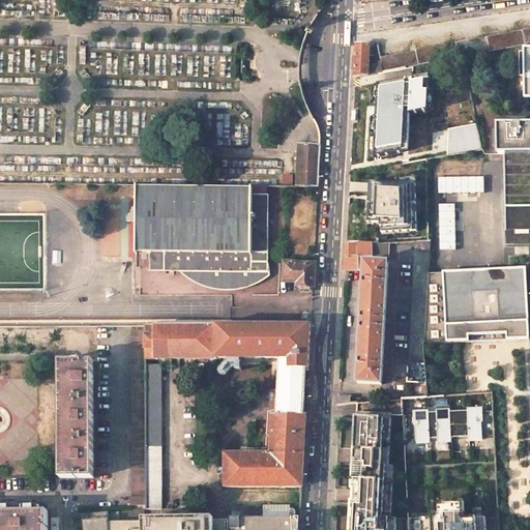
[(529,28),(381,58),(382,63),(384,72),(464,57),(529,43),(529,28)]
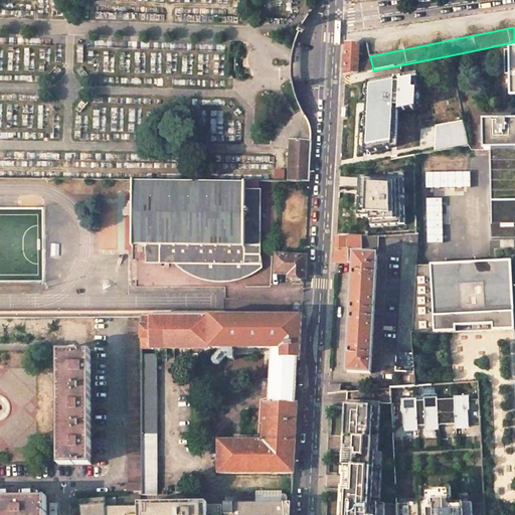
[(359,44),(347,43),(346,59),(345,75),(354,73),(357,73),(358,64),(358,54),(359,44)]
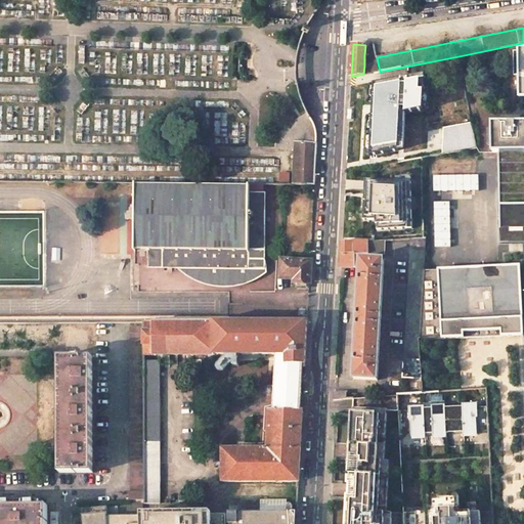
[(523,48),(519,49),(519,51),(514,51),(514,75),(519,75),(519,96),(523,96),(523,48)]
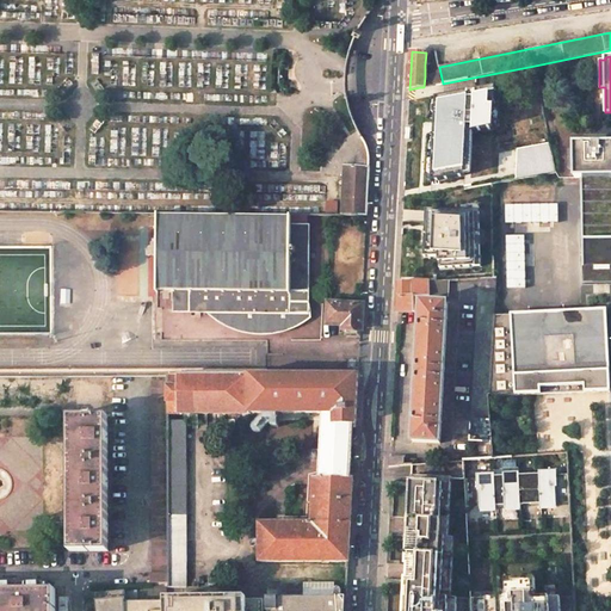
[(440,73),(425,76),(424,87),(443,84),(440,73)]
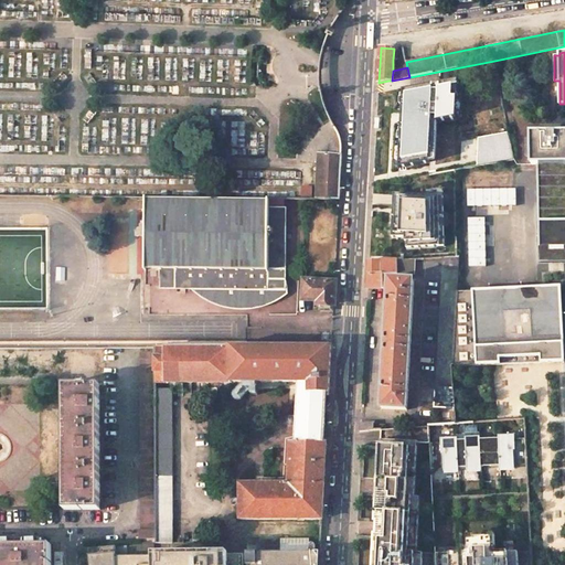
[(455,78),(400,89),(395,170),(426,166),(428,120),(455,115),(455,78)]
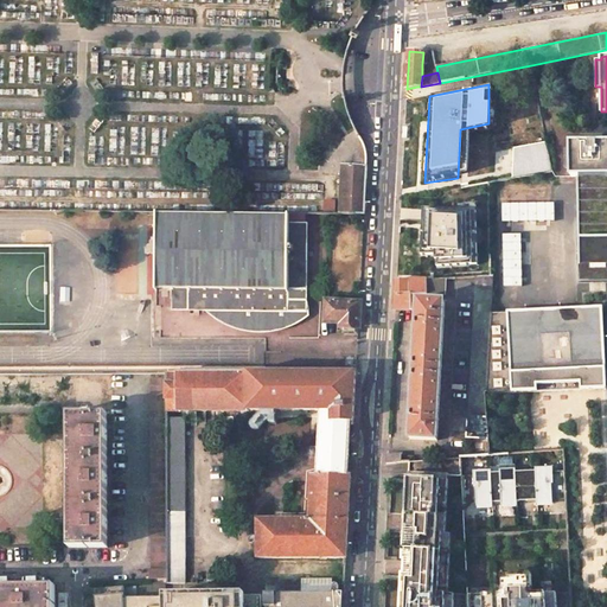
[(326,173),(342,173),(343,173),(343,166),(368,166),(366,151),(360,136),(358,135),(328,154),(326,157),(326,158),(326,173)]
